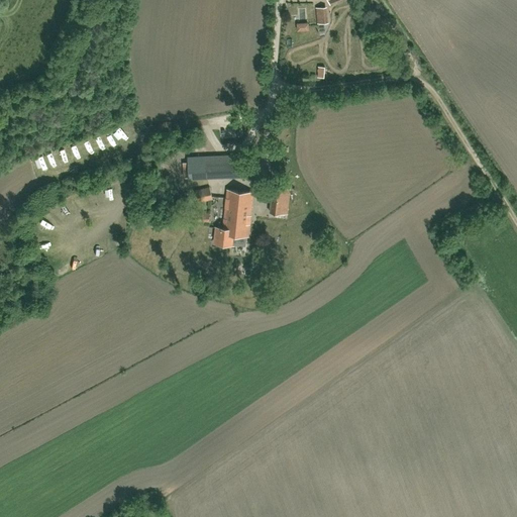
[(299,23),(299,30),(311,29),(310,22),(299,23)]
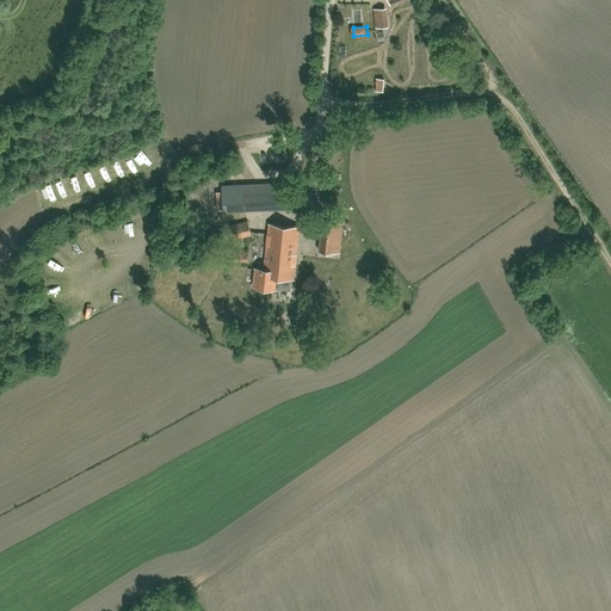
[(224,210),(292,207),(291,183),(223,186),(224,210)]
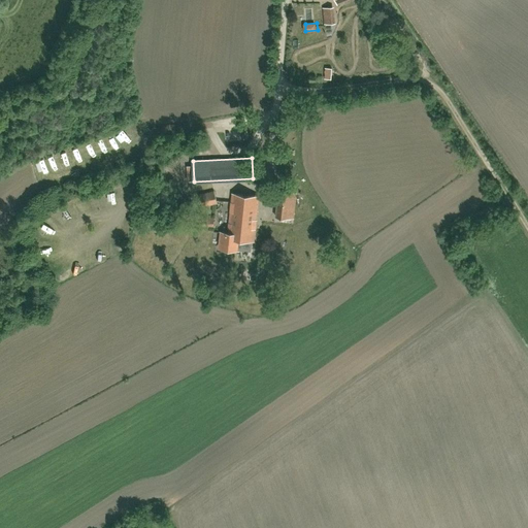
[(203,206),(218,203),(215,191),(200,194),(203,206)]
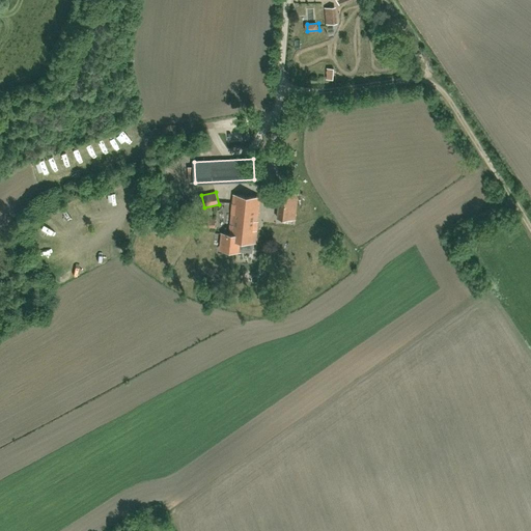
[(298,195),(280,193),(277,218),(296,220),(298,195)]
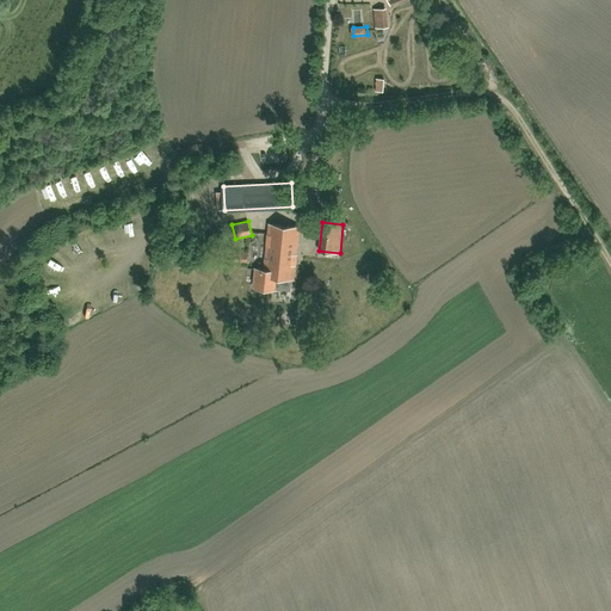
[(294,278),(298,227),(270,224),(265,269),(255,269),(254,287),(276,289),(277,276),(294,278)]
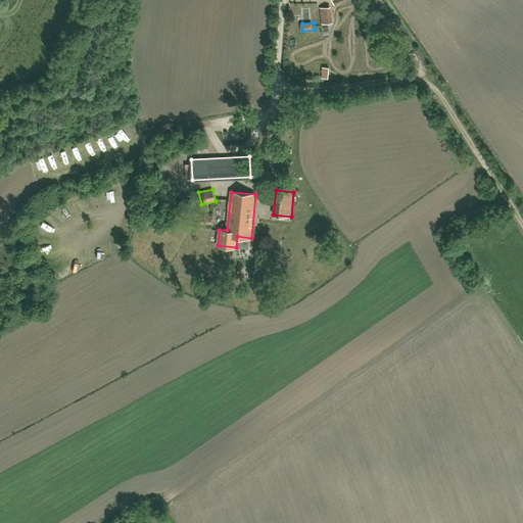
[(212,225),(212,215),(195,215),(195,225),(212,225)]
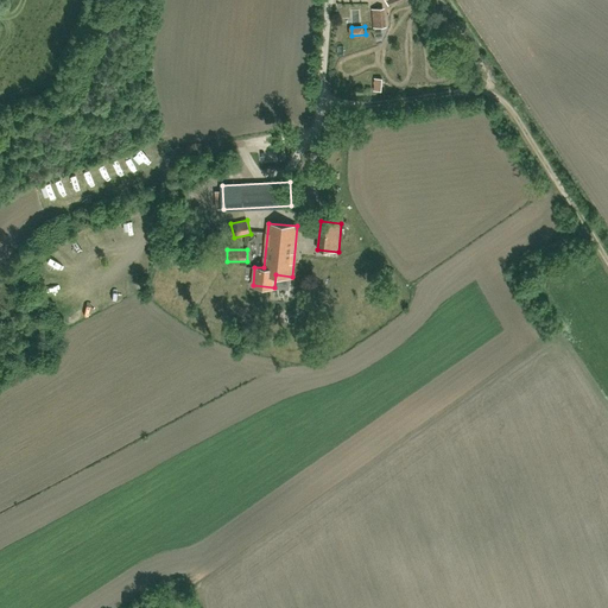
[(202,263),(175,268),(176,277),(204,271),(202,263)]
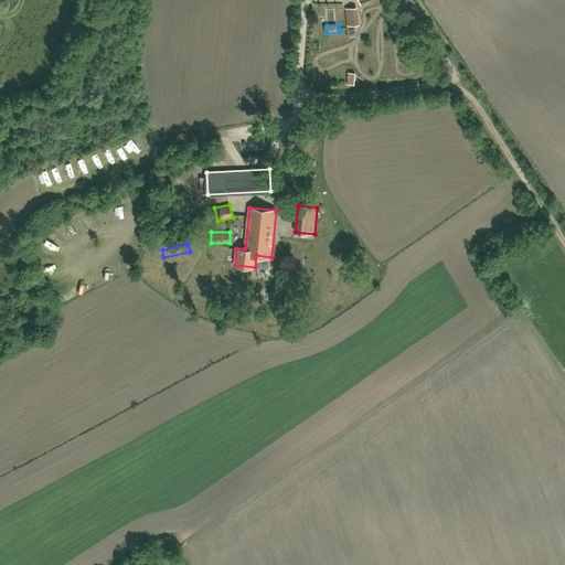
[(215,259),(225,259),(225,247),(216,247),(215,259)]
